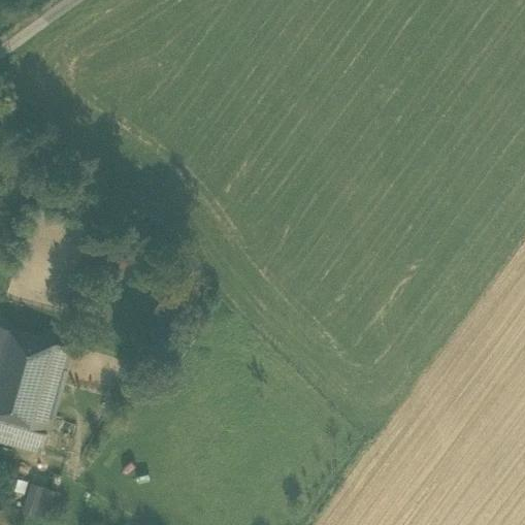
[(0,249),(6,251),(11,235),(2,232),(0,237),(0,249)]
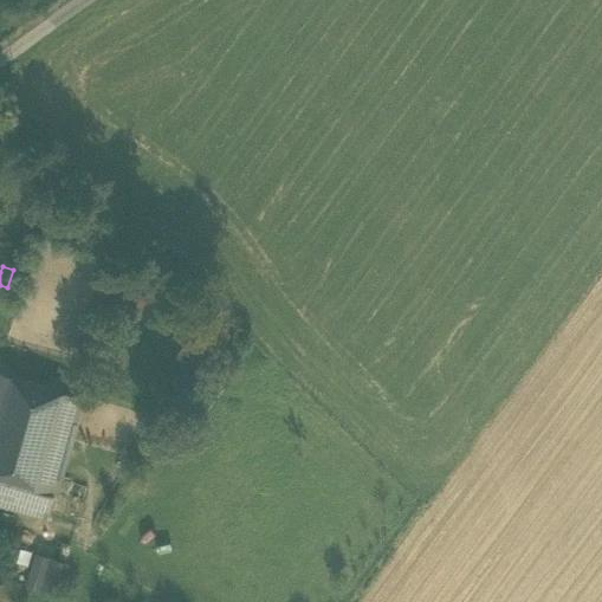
[(8,380),(0,408),(0,484),(32,493),(60,395),(46,392),(8,380)]
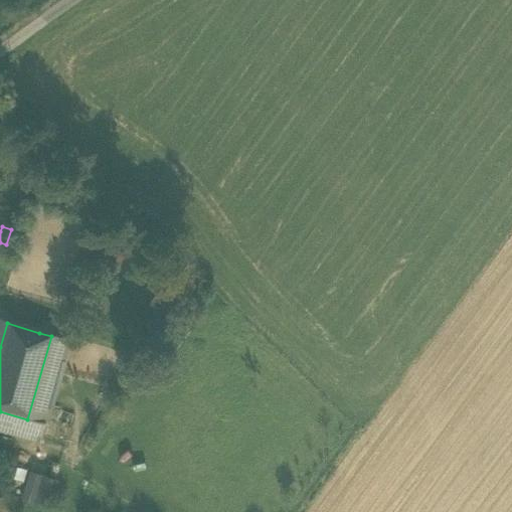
[(39,333),(51,336),(53,329),(41,325),(39,333)]
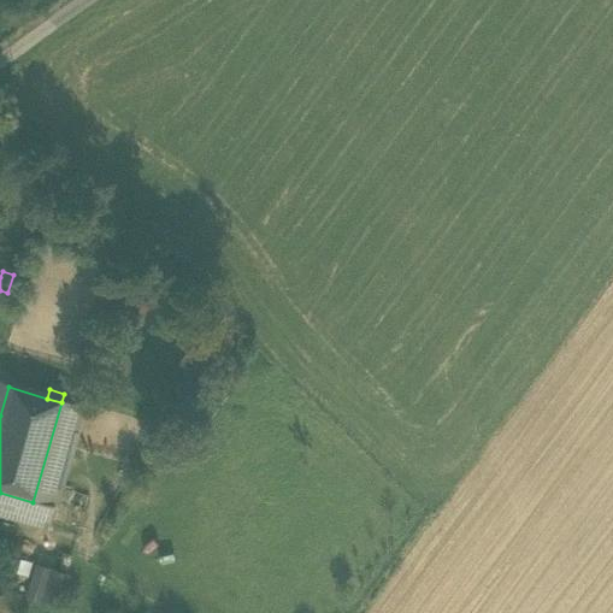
[(62,402),(33,502),(51,507),(80,408),(62,402)]
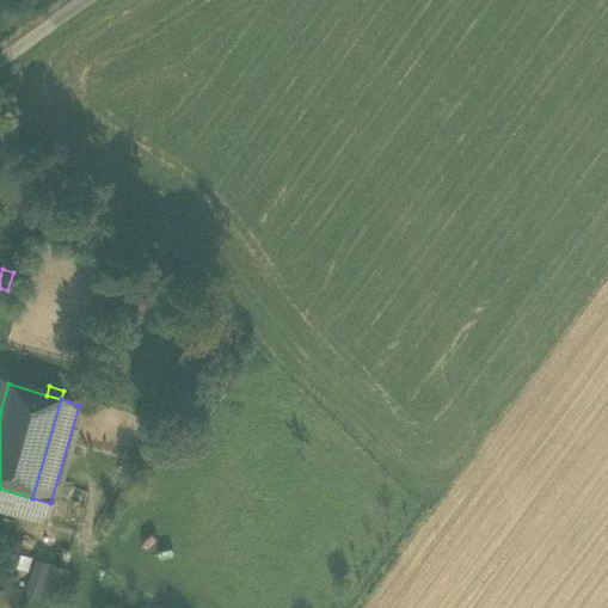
[(0,513),(26,521),(32,498),(0,489),(0,513)]
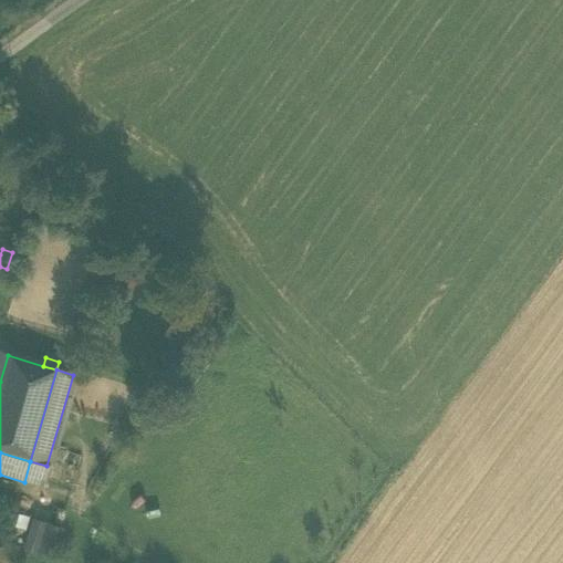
[(41,487),(47,466),(30,461),(24,482),(41,487)]
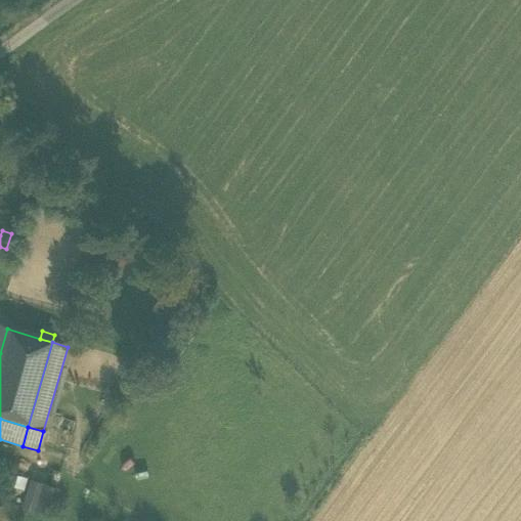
[(19,509),(33,513),(41,485),(28,481),(19,509)]
